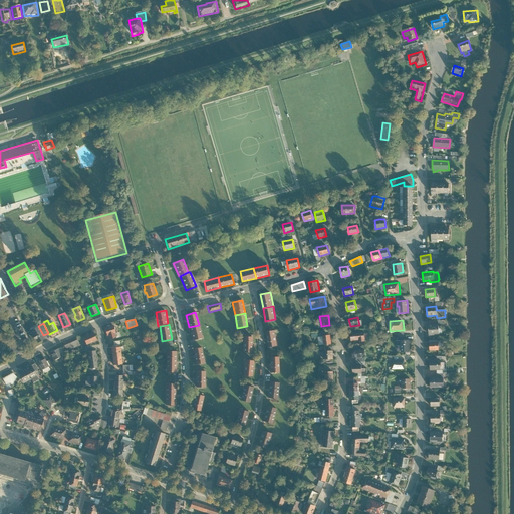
[(437,324),(428,324),(429,336),(434,335),(434,334),(438,334),(437,324)]
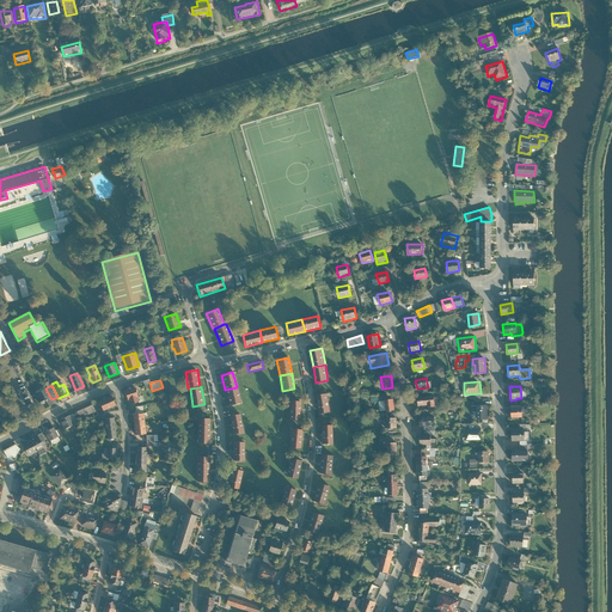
[(135,387),(124,391),(128,401),(129,401),(130,405),(139,402),(138,397),(139,397),(135,387)]
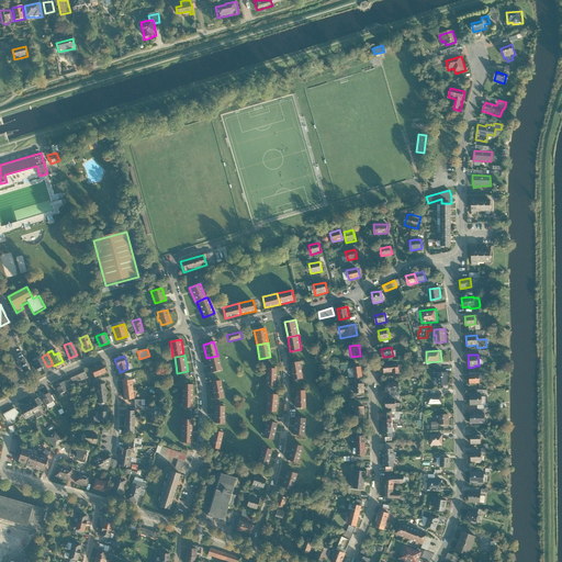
[(210,372),(221,370),(217,356),(206,358),(210,372)]
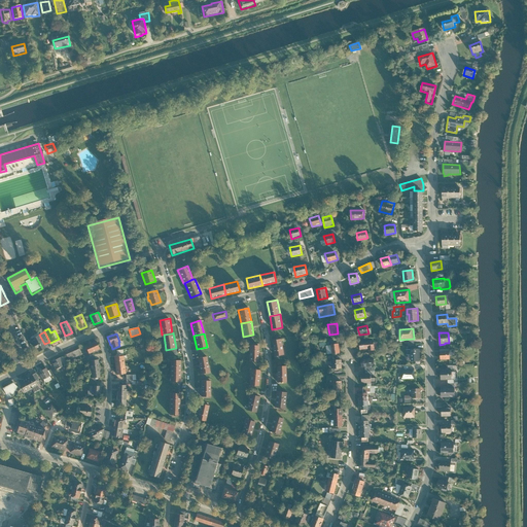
[(44,344),(39,335),(31,339),(38,352),(46,348),(44,344)]
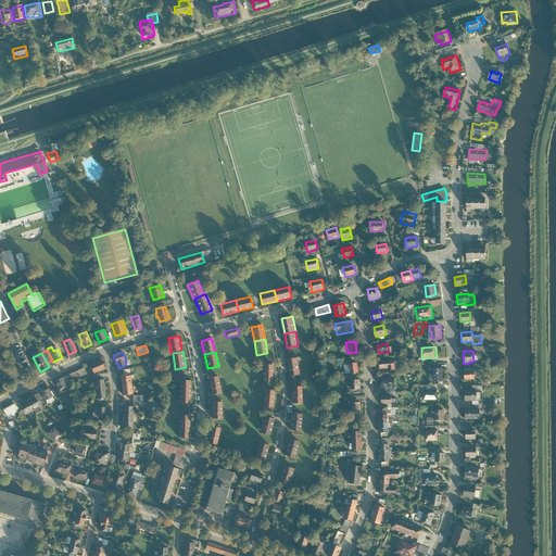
[(300,375),(297,357),(288,359),(290,376),(300,375)]
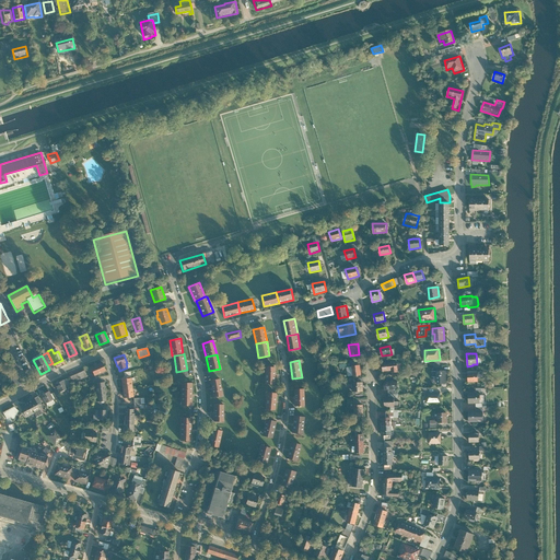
[(397,361),(382,363),(383,371),(392,371),(392,373),(398,372),(397,361)]
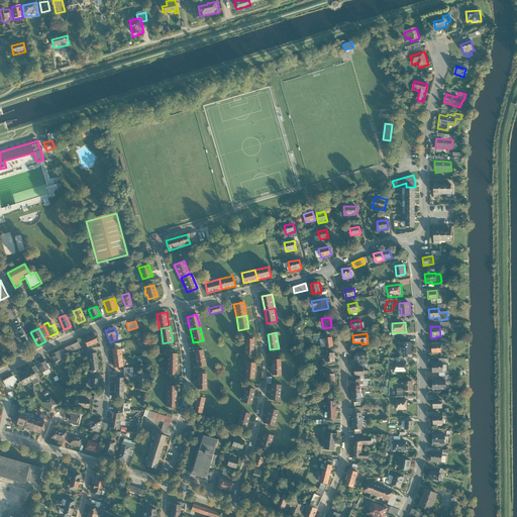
[(94,334),(84,339),(87,347),(98,342),(94,334)]
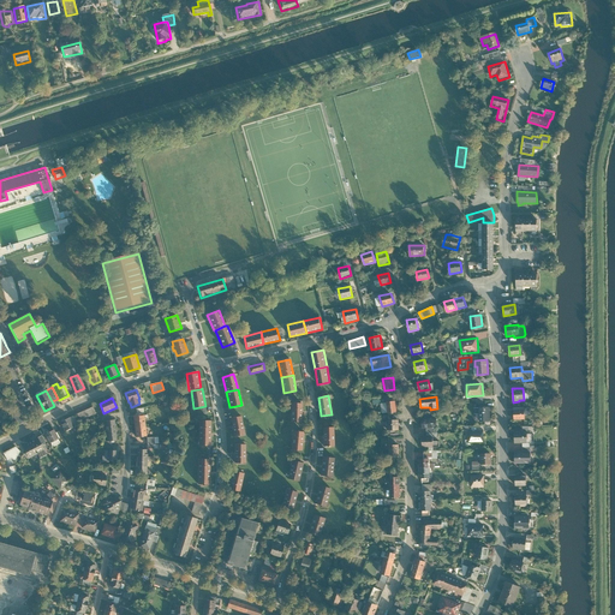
[(395,401),(386,402),(387,413),(396,412),(395,401)]
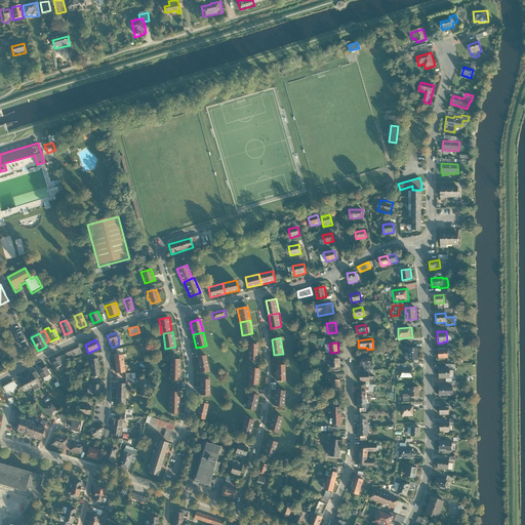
[(257,360),(257,345),(247,345),(247,360),(257,360)]
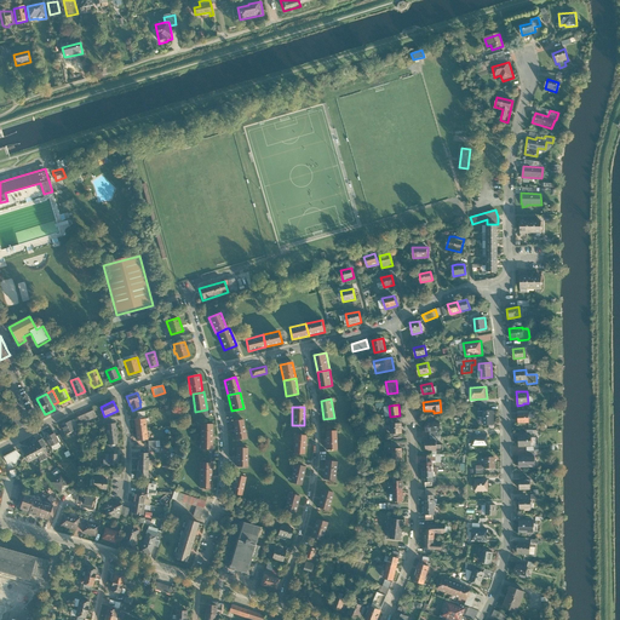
[(95,409),(78,417),(81,424),(98,417),(95,409)]
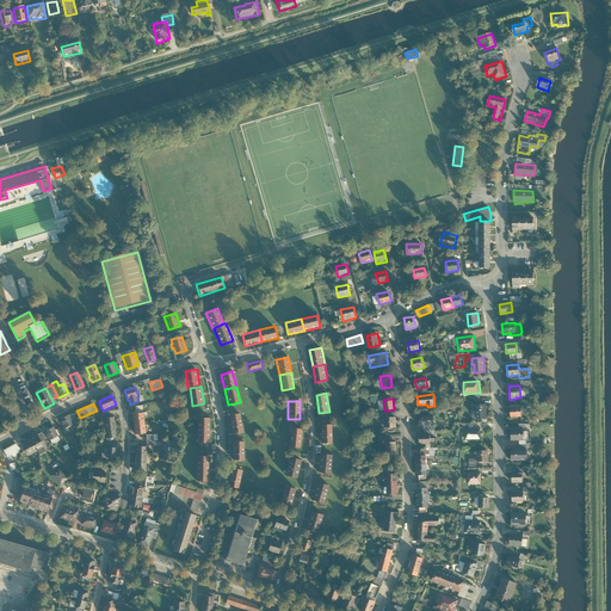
[(487,405),(476,405),(476,419),(487,419),(487,405)]
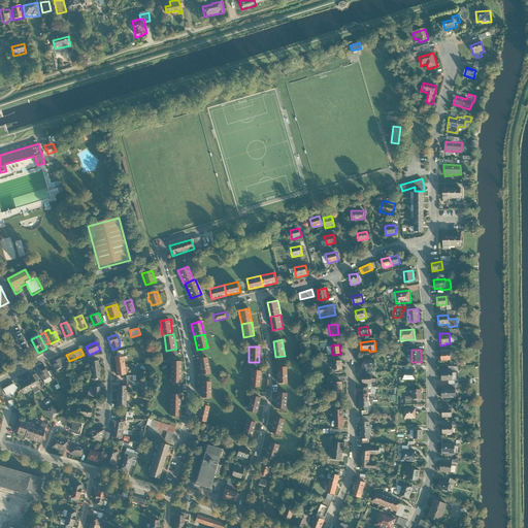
[(450,352),(440,352),(440,361),(451,360),(450,352)]
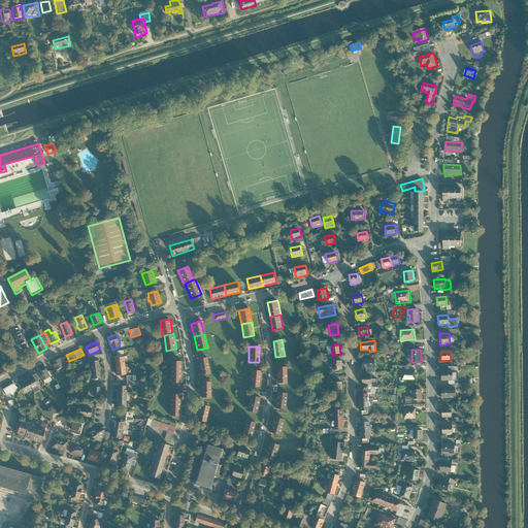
[(114,358),(116,366),(125,365),(124,357),(114,358)]
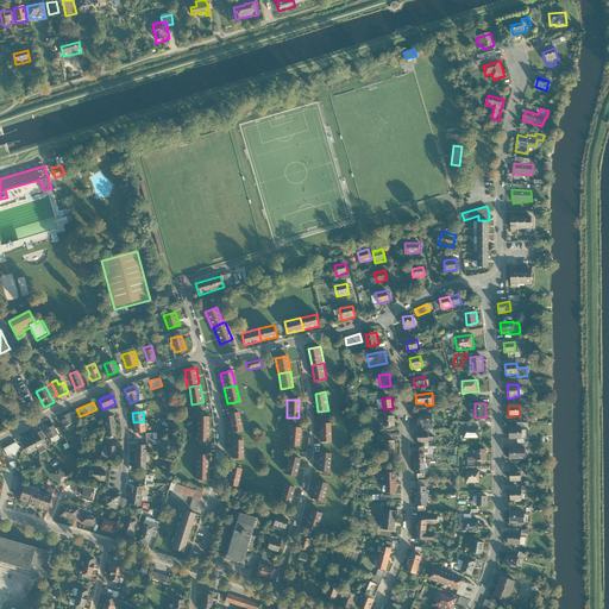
[(231,432),(240,429),(238,412),(227,413),(231,432)]
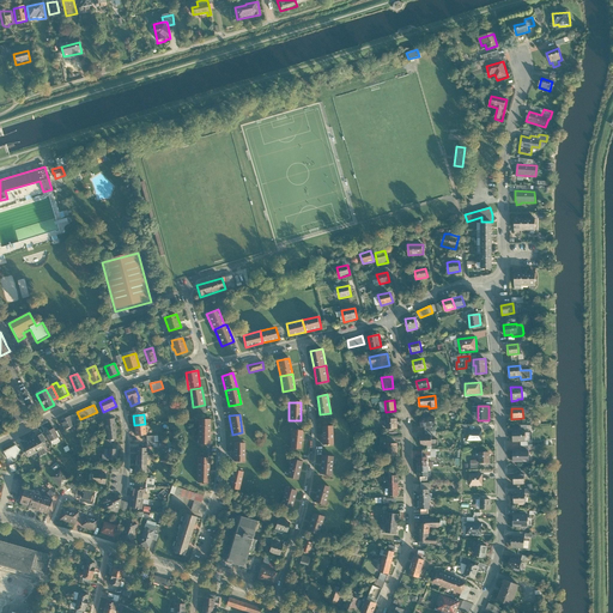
[(70,416),(60,420),(65,430),(74,425),(71,420),(70,416)]
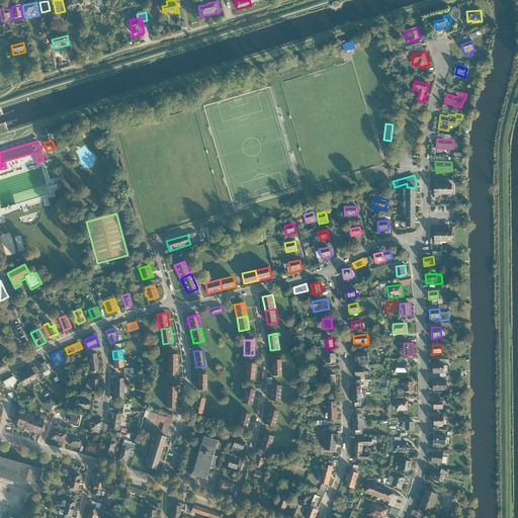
[(368,352),(355,353),(355,361),(359,361),(366,360),(368,360),(368,352)]
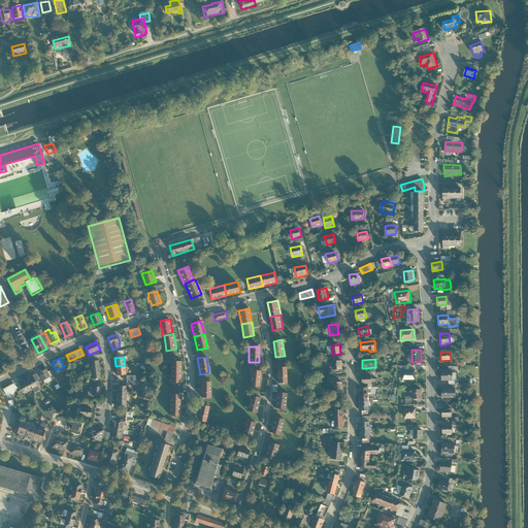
[(91,361),(92,370),(100,369),(99,360),(94,361),(91,361)]
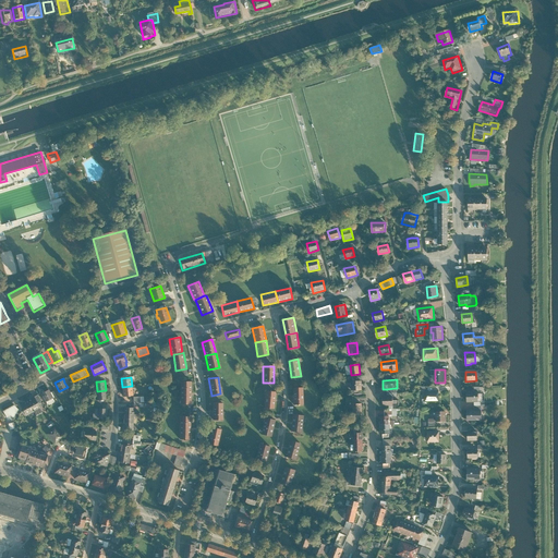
[(362,380),(351,381),(351,391),(362,390),(362,380)]
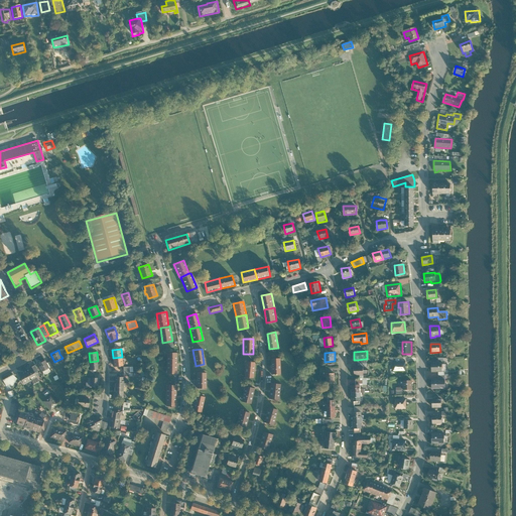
[(167,375),(176,375),(177,353),(167,353),(167,375)]
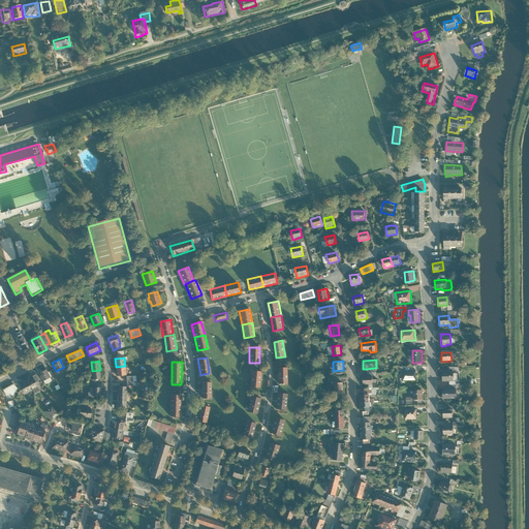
[(125,366),(116,367),(117,376),(126,375),(125,366)]
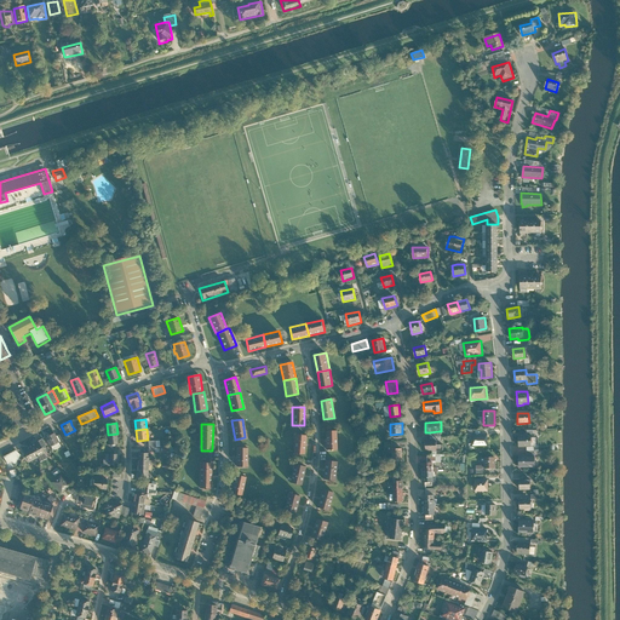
[(337,449),(336,431),(325,431),(326,451),(337,449)]
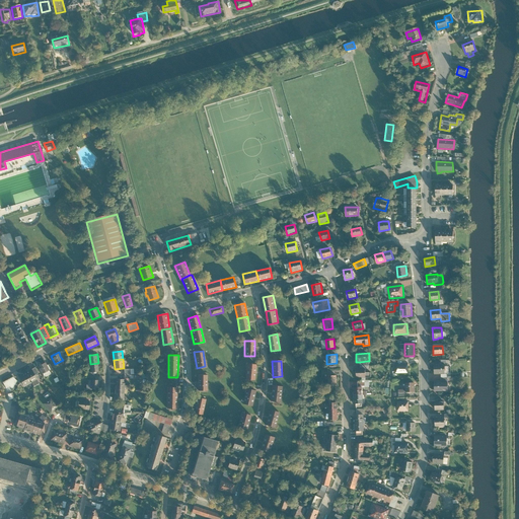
[(47,365),(46,362),(38,367),(42,374),(50,370),(47,365)]
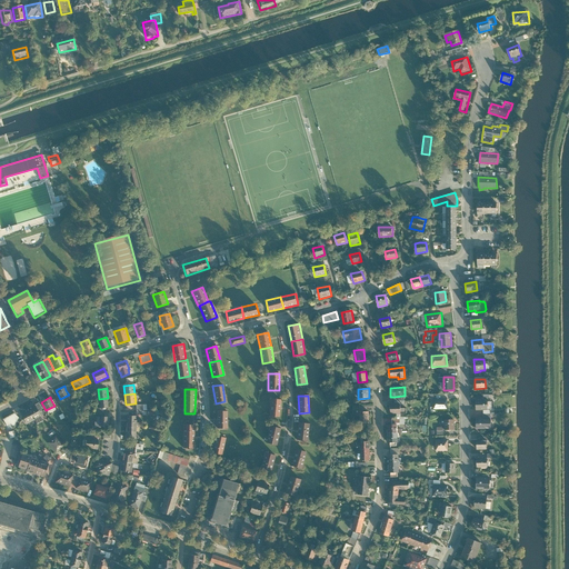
[(108,398),(99,399),(100,408),(102,408),(109,408),(108,398)]
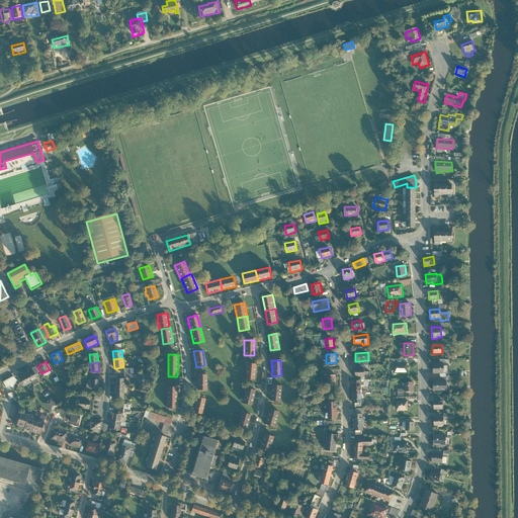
[(254,380),(255,364),(246,363),(245,379),(254,380)]
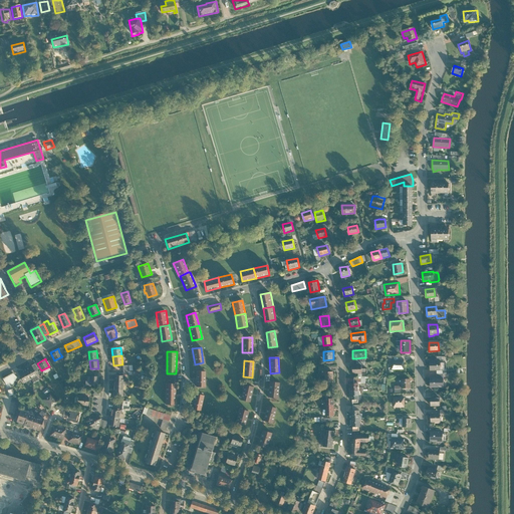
[(405,360),(392,360),(392,370),(405,370),(405,360)]
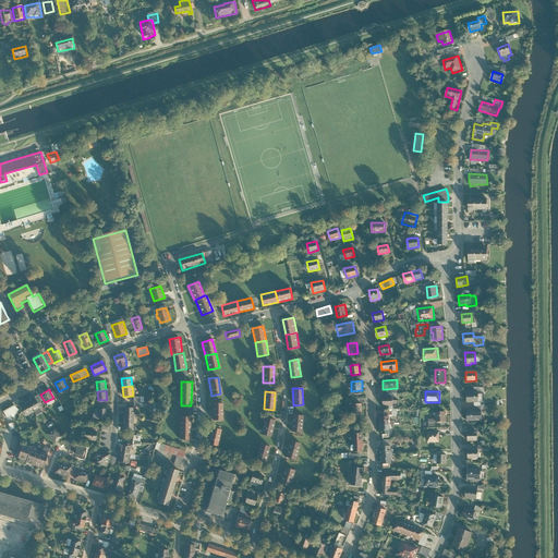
[(477,391),(465,391),(466,402),(474,402),(477,402),(477,391)]
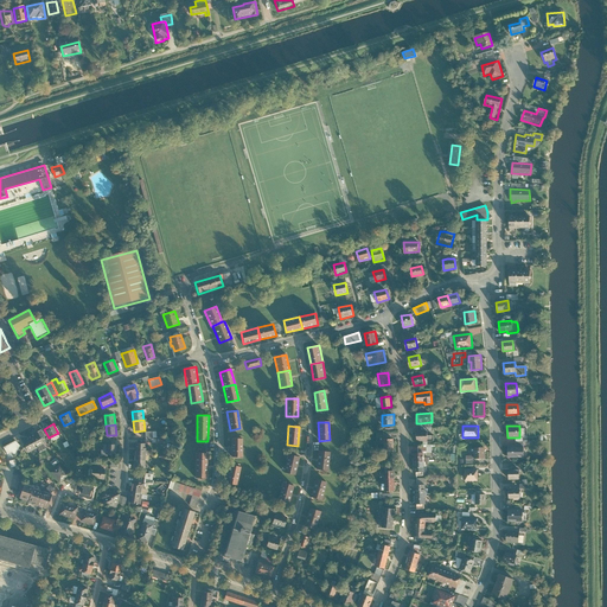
[(37,432),(21,440),(27,453),(37,448),(39,453),(46,448),(40,439),(37,432)]
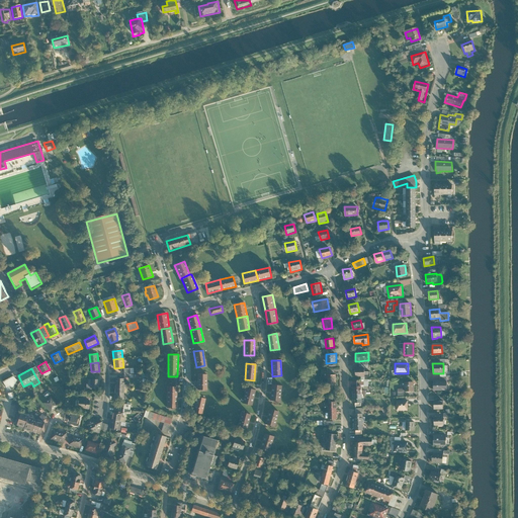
[(359,368),(356,368),(356,377),(370,376),(370,371),(365,372),(365,368),(359,368)]
